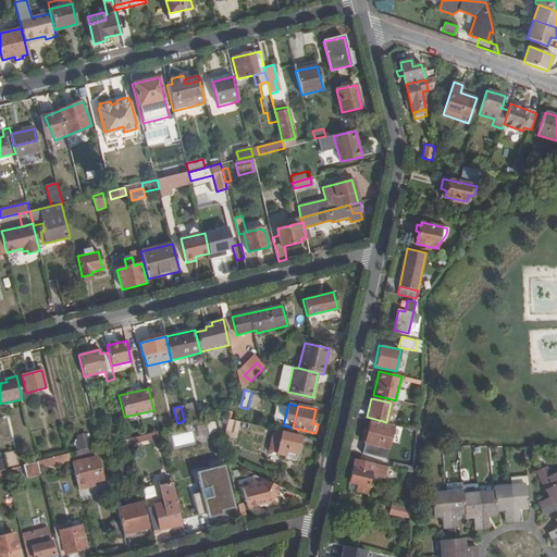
[(188,423),(199,421),(198,415),(194,416),(193,410),(185,411),(188,423)]
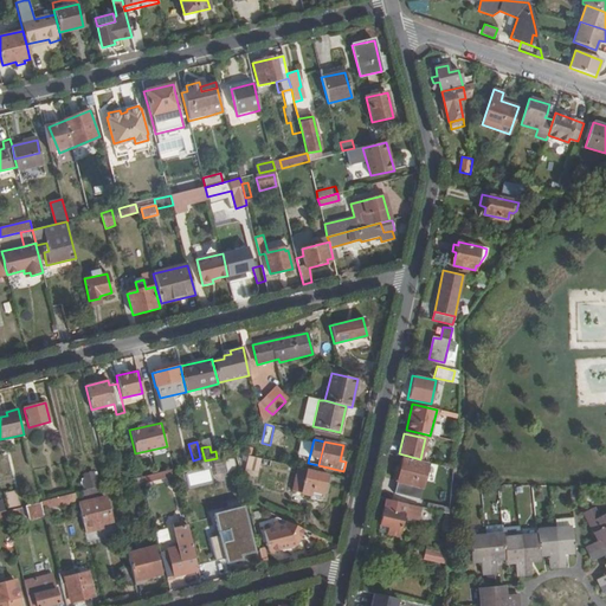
[(260,459),(249,456),(246,468),(258,471),(260,459)]
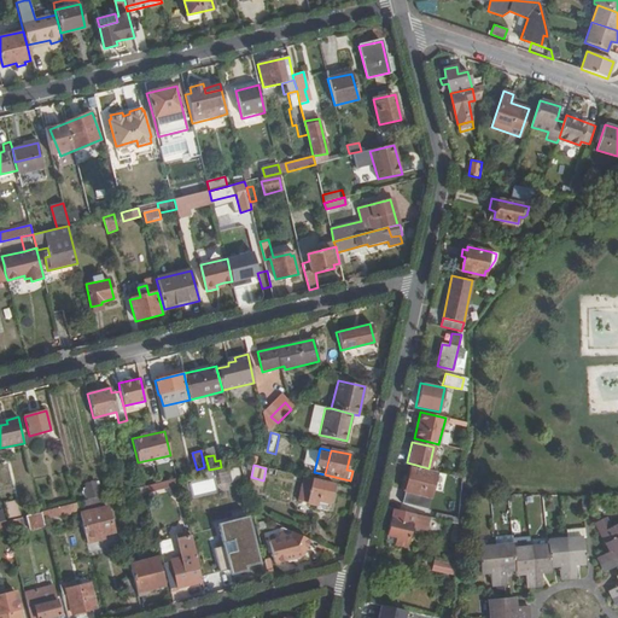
[(427,509),(436,472),(423,468),(423,471),(409,467),(402,503),(427,509)]
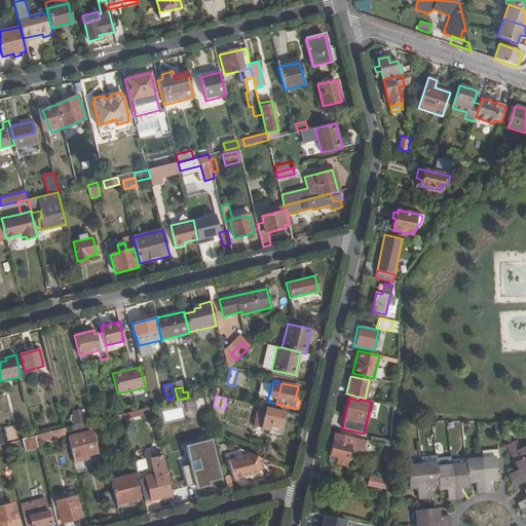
[(197,411),(203,410),(201,400),(196,401),(197,404),(192,406),(193,409),(197,408),(197,411)]
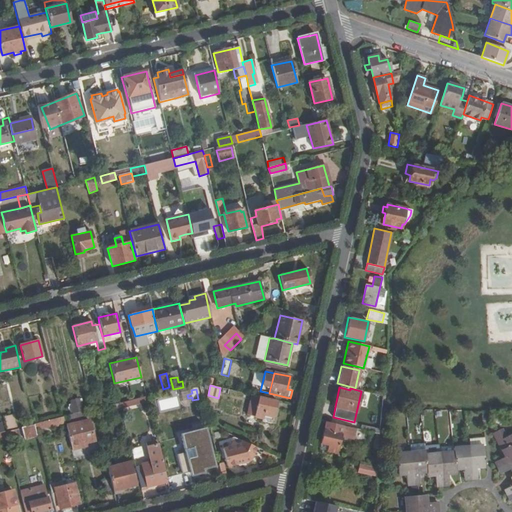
[(277,401),(251,395),(247,415),(262,418),(262,416),(273,419),(277,401)]
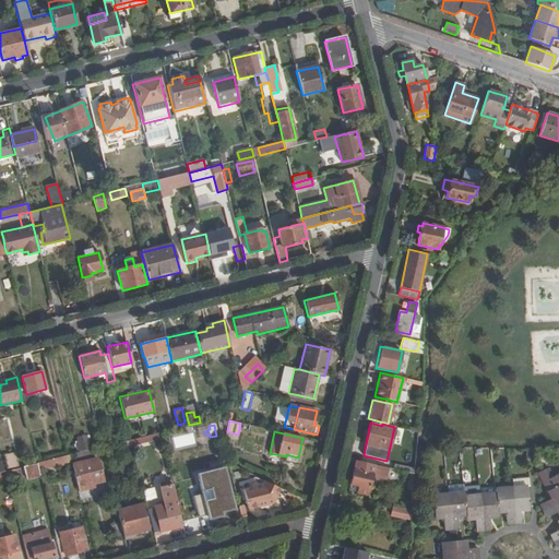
[(158,432),(141,437),(142,443),(161,438),(158,432)]
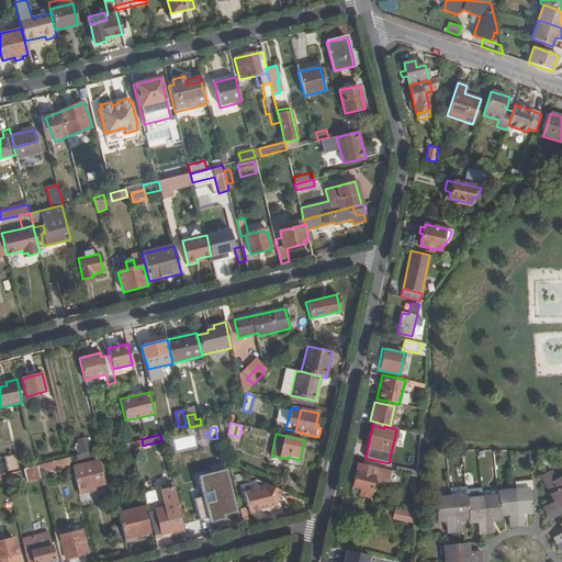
[(77,456),(90,452),(87,438),(80,439),(82,449),(76,450),(77,456)]
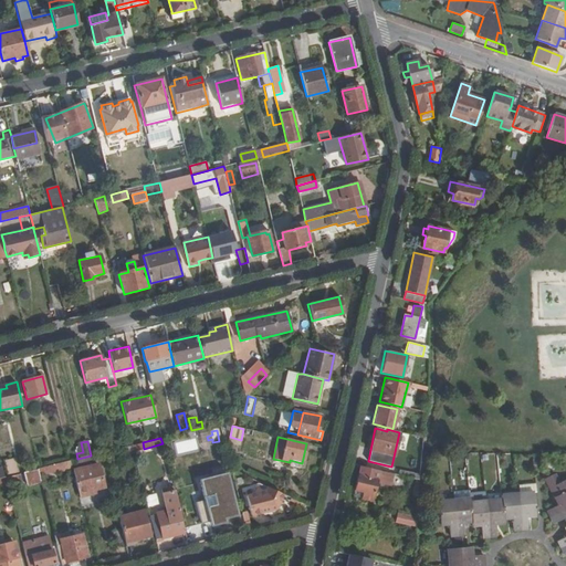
[(134,453),(132,446),(124,447),(126,456),(134,453)]
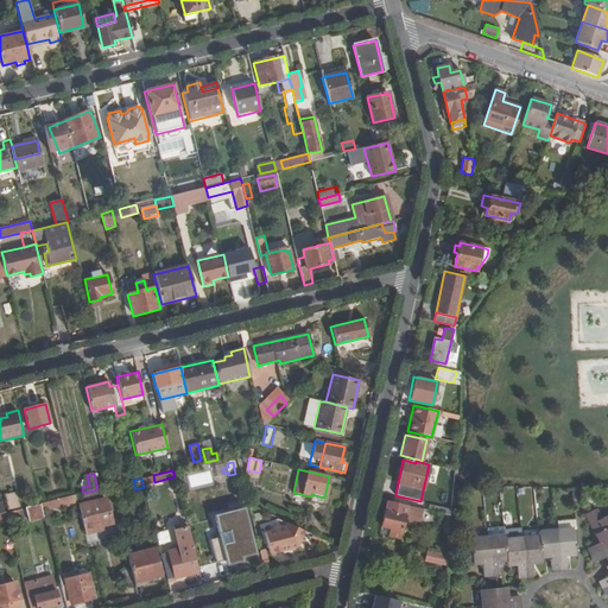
[(20,495),(6,499),(8,510),(23,506),(20,495)]
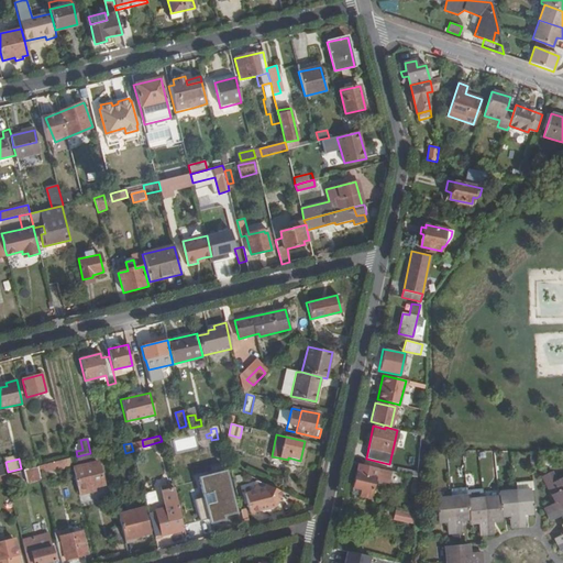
[(72,465),(69,459),(37,466),(40,473),(72,465)]
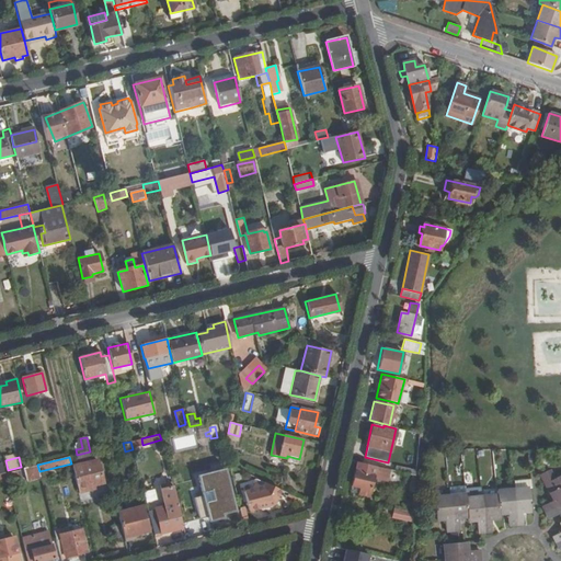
[(71,466),(79,493),(95,490),(94,485),(104,483),(99,459),(71,466)]
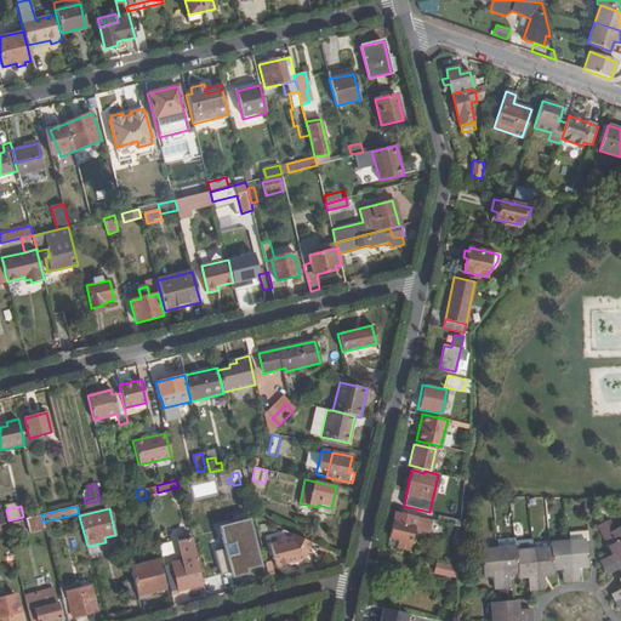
[(456,525),(439,522),(394,512),(388,539),(398,541),(397,547),(410,551),(411,542),(422,546),(425,534),(453,540),(456,525)]
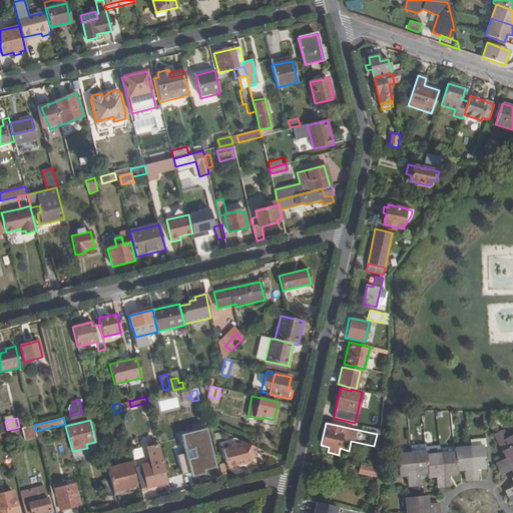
[(36,431),(34,425),(21,428),(24,439),(37,436),(36,431)]
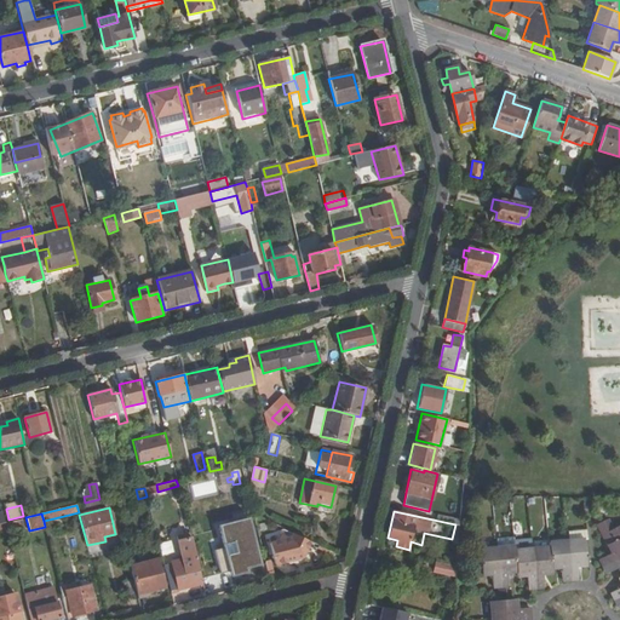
[(459,526),(460,520),(440,515),(438,521),(455,524),(459,526)]
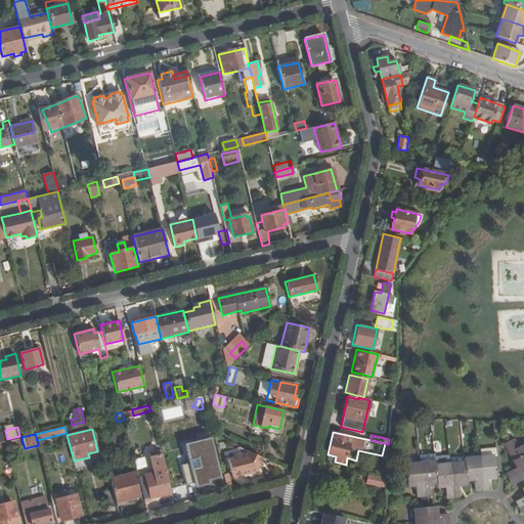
[(523,443),(518,446),(514,438),(504,443),(516,468),(506,472),(512,485),(522,480),(523,484),(523,487),(522,489),(523,493),(523,496),(516,500),(522,513),(523,511),(523,443)]
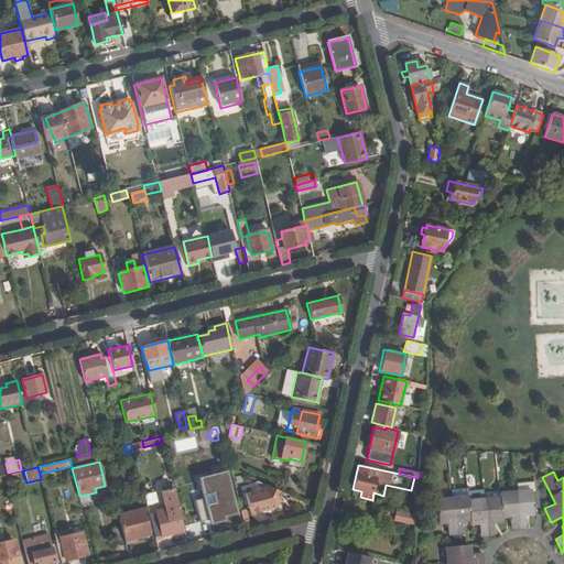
[(21,480),(19,473),(7,476),(9,484),(21,480)]
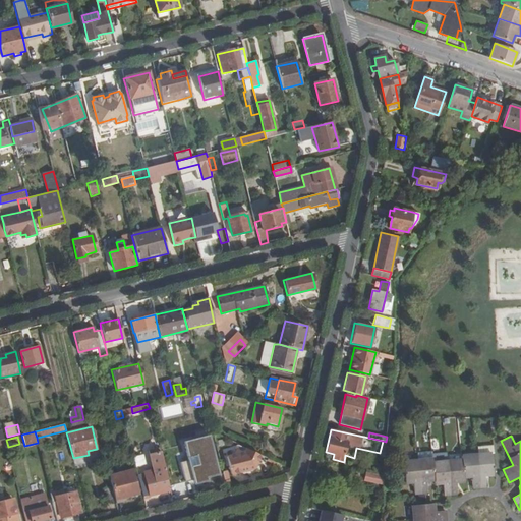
[(197,453),(189,455),(197,487),(217,482),(215,474),(220,473),(213,446),(201,448),(197,453)]
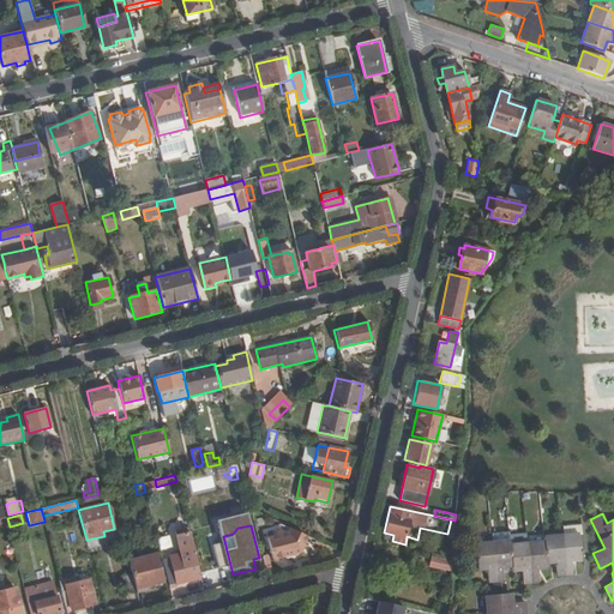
[(307,536),(289,528),(287,533),(286,533),(278,529),(275,536),(268,537),(272,558),(299,552),(307,536)]
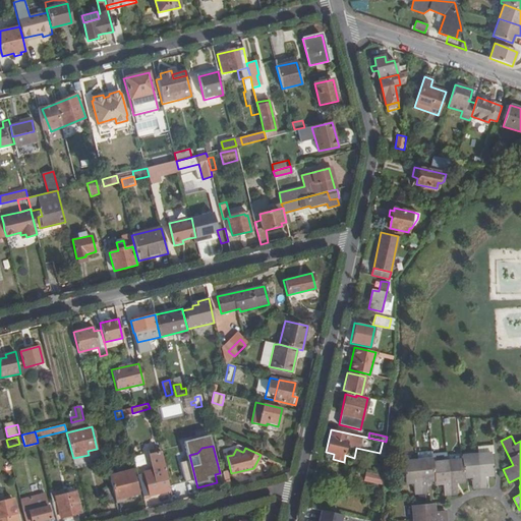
[(416,453),(417,460),(431,458),(430,451),(416,453)]
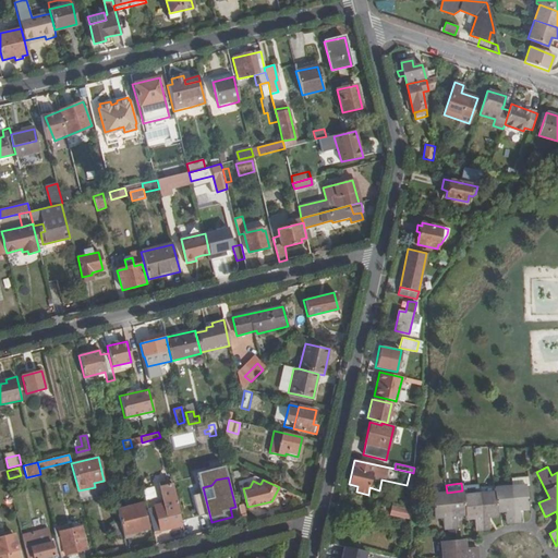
[(148,514),(153,533),(182,526),(171,484),(159,487),(164,504),(154,506),(154,508),(155,513),(148,514)]
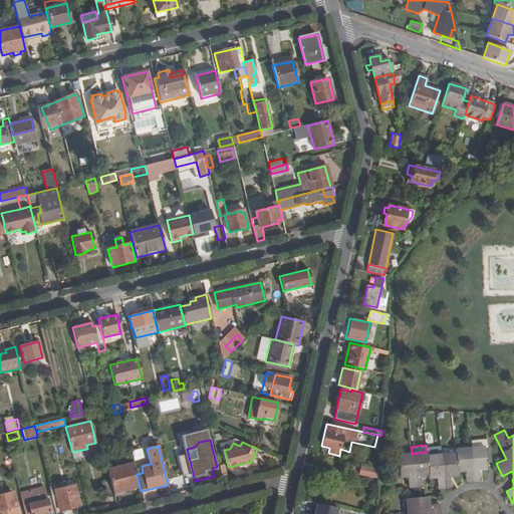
[(487,469),(484,446),(472,448),(455,449),(456,453),(427,456),(426,452),(412,454),(397,455),(399,477),(407,476),(408,488),(422,486),(420,475),(428,474),(429,478),(436,477),(437,489),(451,487),(450,476),(458,475),(458,472),(465,471),(466,482),(479,481),(478,470),(487,469)]
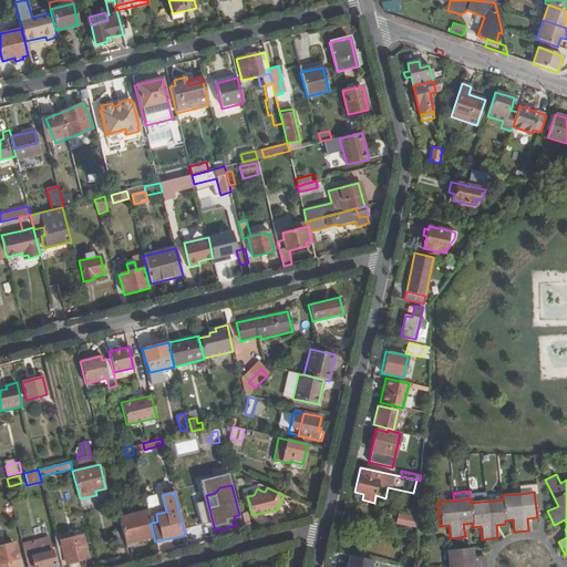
[(150,508),(160,505),(157,494),(146,497),(150,508)]
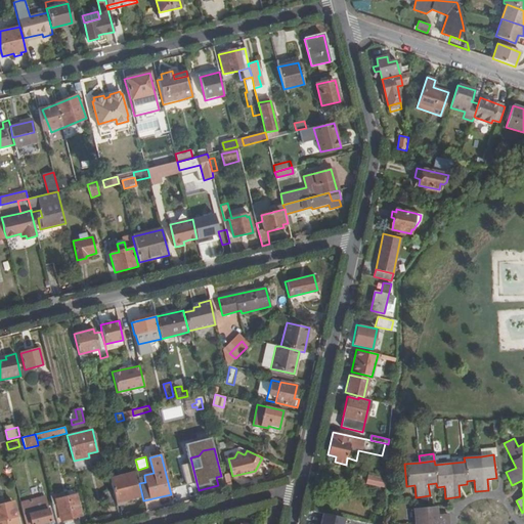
[(355,467),(356,461),(347,457),(346,465),(355,467)]
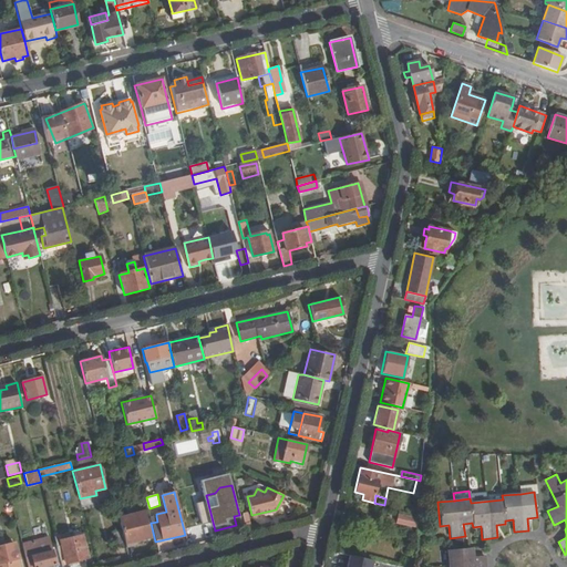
[(144,511),(119,517),(121,529),(124,544),(124,545),(146,539),(143,524),(147,523),(144,511)]
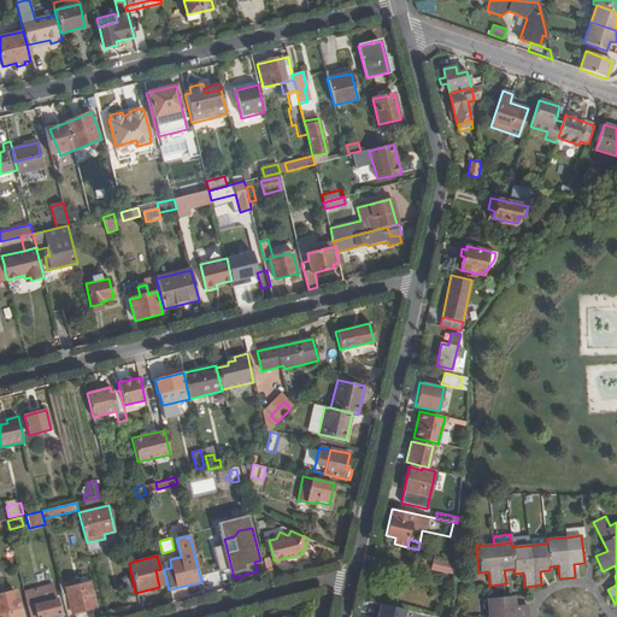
[(432,570),(453,574),(456,563),(433,559),(432,570)]
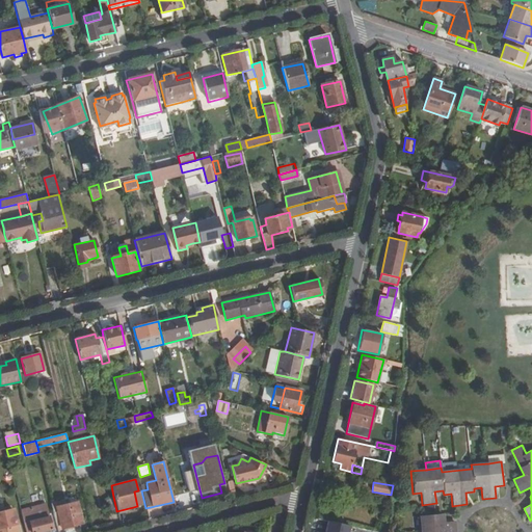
[(184,491),(174,494),(178,507),(187,505),(184,491)]
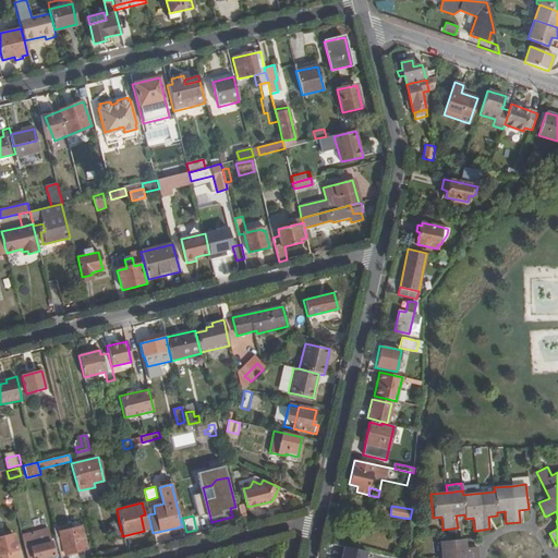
[(122,535),(119,521),(110,522),(113,537),(122,535)]
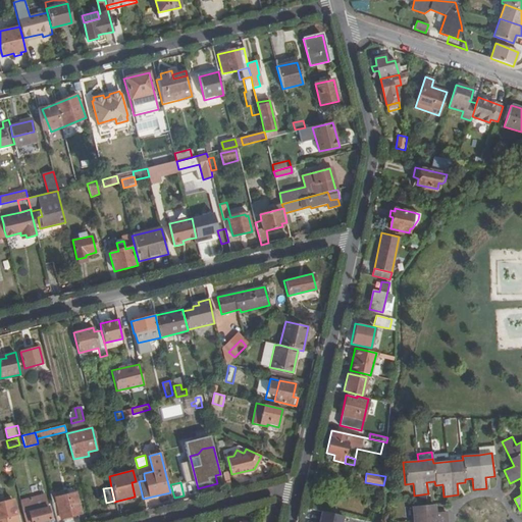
[(50,493),(56,520),(80,514),(74,493),(53,499),(52,492),(50,493)]
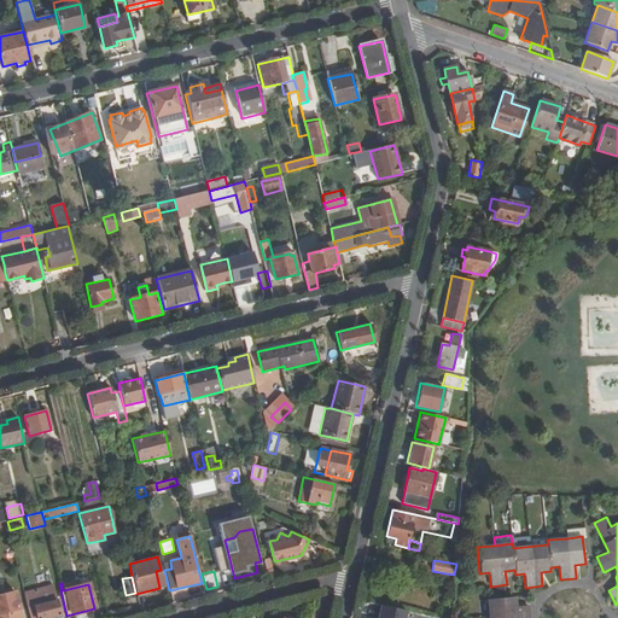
[(0,595),(0,617),(15,617),(21,617),(17,602),(15,592),(0,595)]
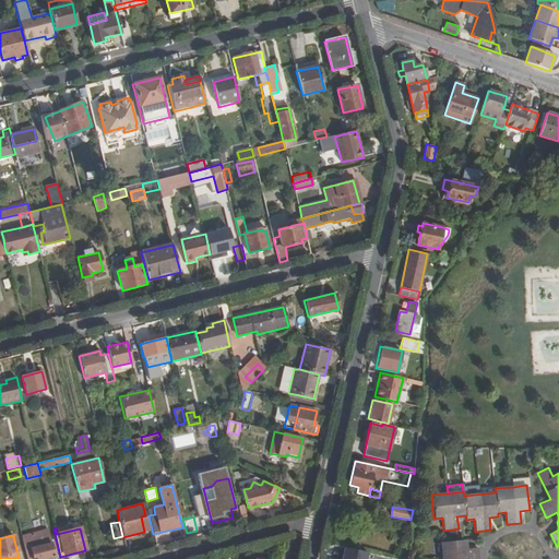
[(25,550),(26,558),(45,558),(58,556),(55,543),(44,545),(42,535),(27,538),(30,549),(25,550)]
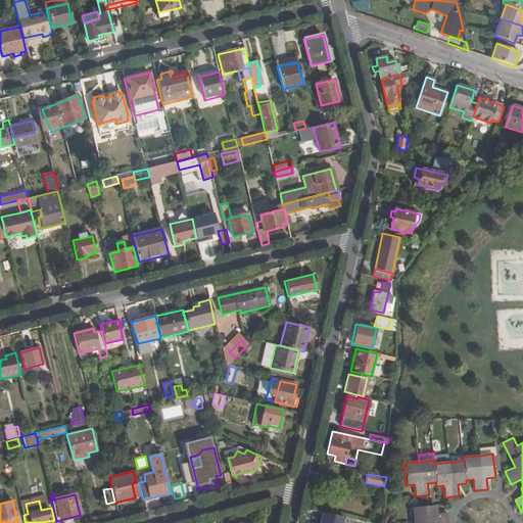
[(435,505),(413,507),(414,522),(447,522),(446,512),(436,513),(435,505)]
